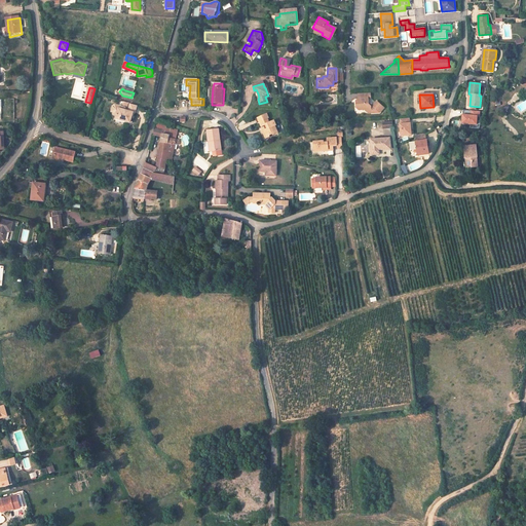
[(368,115),(366,96),(359,96),(359,101),(357,103),(357,111),(358,112),(359,113),(360,113),(364,113),(366,115),(368,115)]
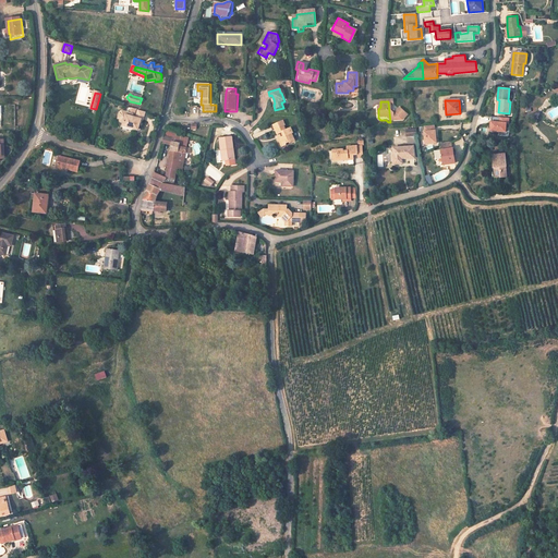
[(403,124),(409,119),(401,111),(397,116),(395,116),(392,113),(391,107),(395,107),(395,101),(388,101),(390,122),(395,122),(396,124),(403,124)]
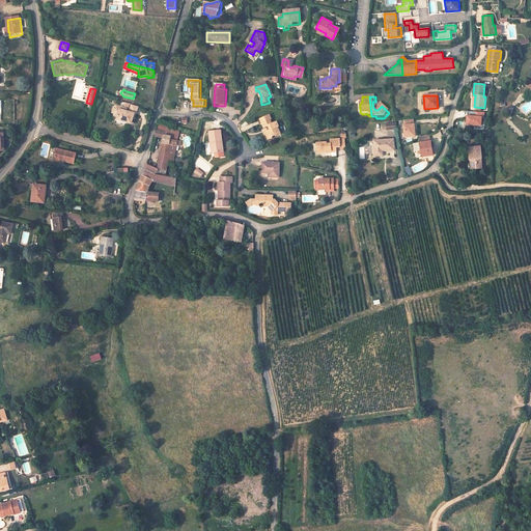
[(131,104),(124,102),(122,108),(116,106),(115,109),(114,108),(112,113),(114,114),(114,116),(118,117),(117,120),(127,122),(128,121),(133,123),(135,114),(131,112),(127,111),(127,109),(130,109),(131,104)]
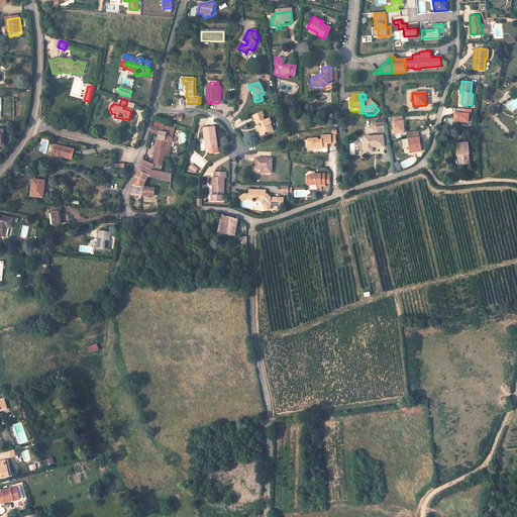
[(135,107),(136,104),(129,102),(127,109),(131,111),(134,111),(135,107)]
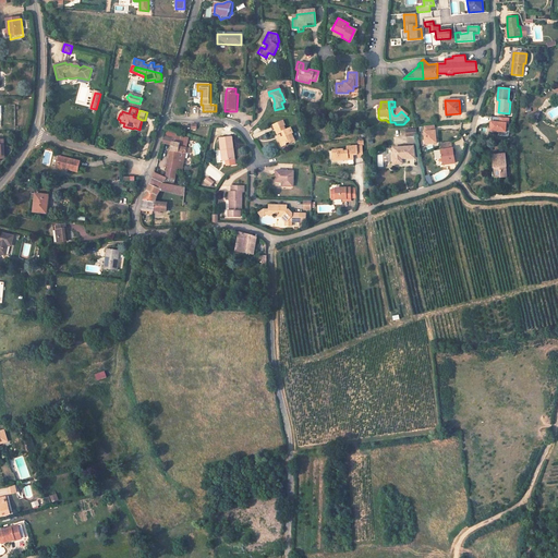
[(499,118),(499,122),(490,121),(489,131),(505,132),(506,123),(509,124),(509,118),(499,118)]
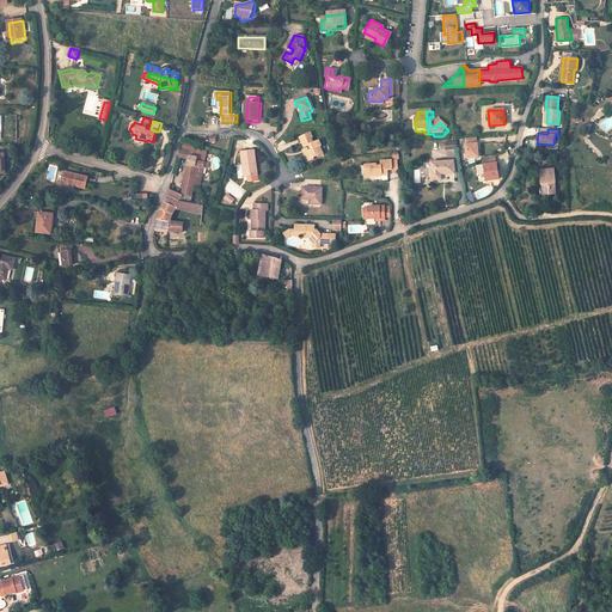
[(314,146),(312,141),(313,141),(311,136),(300,142),(303,146),(305,151),(307,150),(310,148),(313,153),(311,154),(308,155),(313,164),(316,163),(316,160),(319,159),(319,160),(325,157),(320,150),(323,148),(319,144),(314,146)]
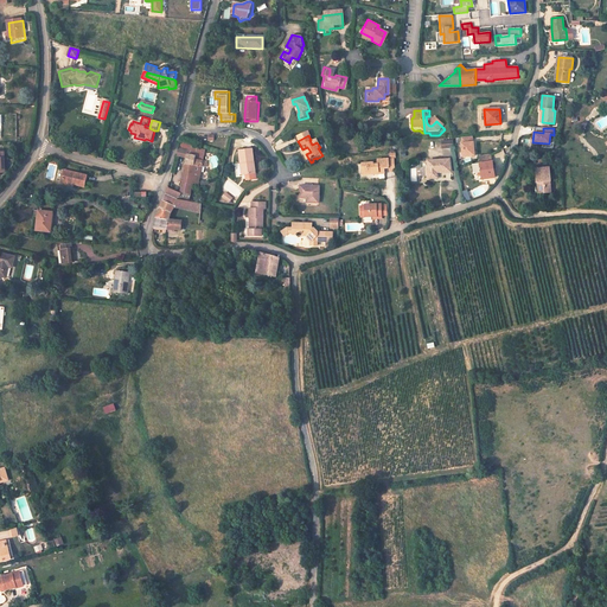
[(461,138),(461,142),(460,142),(461,157),(474,155),(473,141),(472,141),(472,136),(461,138)]
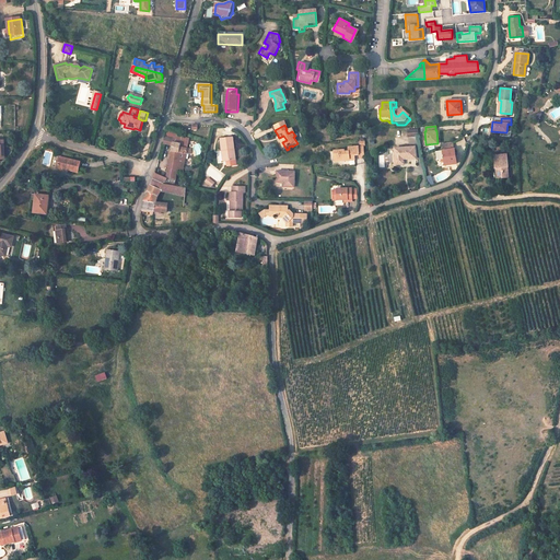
[(181,179),(189,150),(185,149),(185,147),(175,144),(176,140),(167,138),(166,143),(165,144),(174,147),(164,177),(155,176),(154,181),(154,183),(172,187),(174,178),(181,179)]
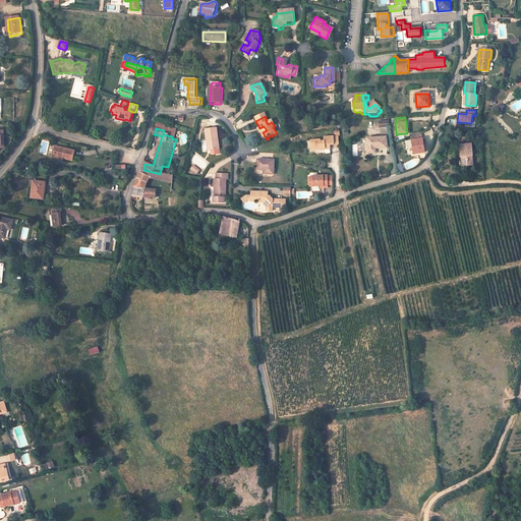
[(219,150),(218,128),(206,129),(207,139),(209,139),(209,151),(219,150)]
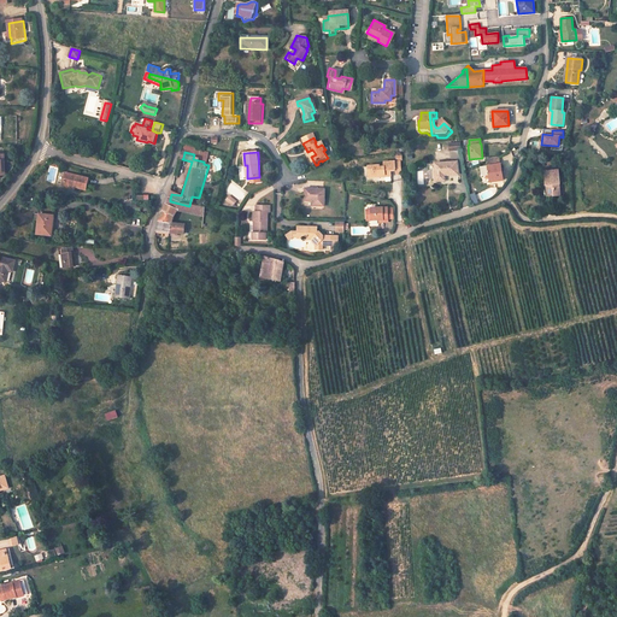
[(458,176),(457,162),(434,164),(435,182),(445,181),(444,177),(458,176)]
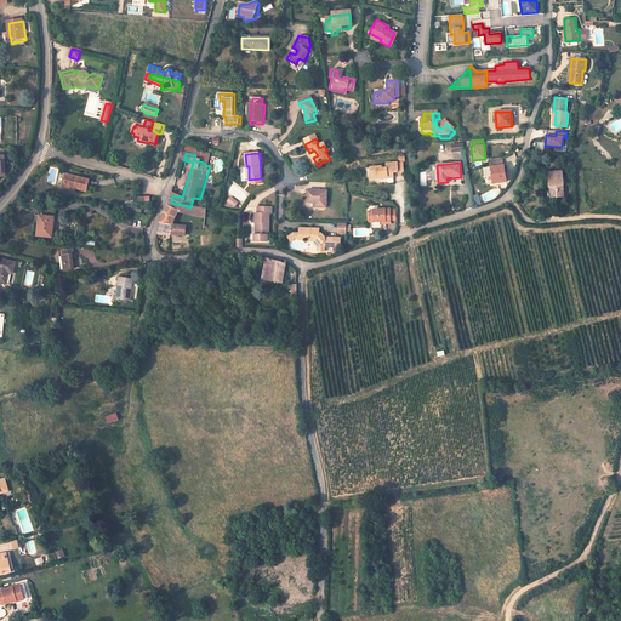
[(392,180),(392,174),(397,174),(396,164),(386,165),(386,167),(386,170),(381,171),(381,167),(369,169),(370,181),(381,181),(381,180),(386,178),(387,180),(392,180)]
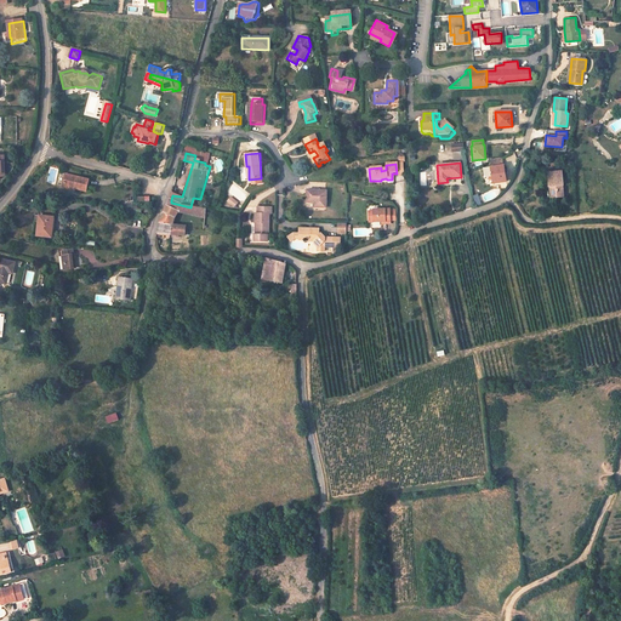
[(502,165),(493,166),(490,166),(493,183),(506,181),(503,164),(502,165)]
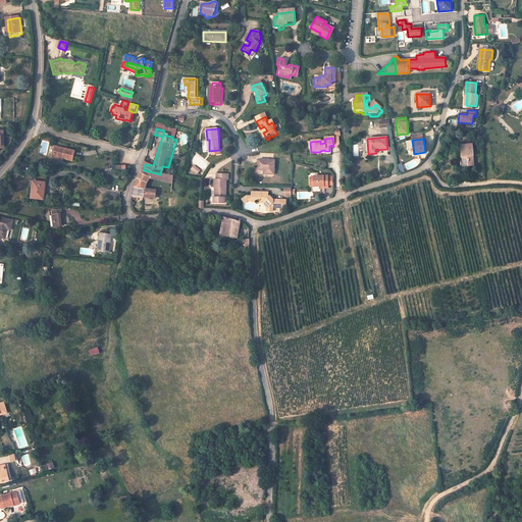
[(476,165),(474,143),(462,145),(465,167),(476,165)]
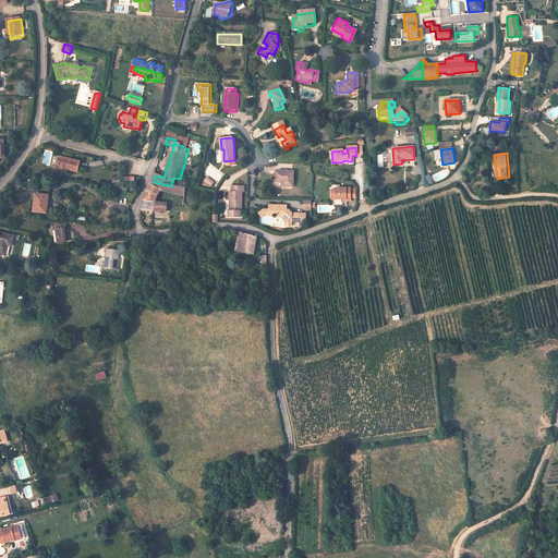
[(79,174),(82,165),(61,157),(57,167),(68,171),(79,174)]
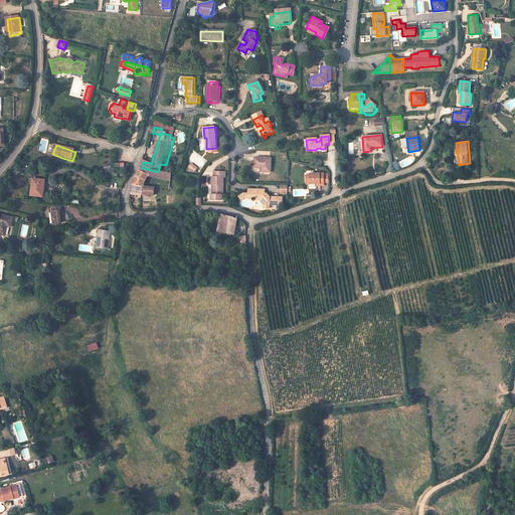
[(270,173),(271,159),(254,157),(253,168),(260,168),(263,169),(263,173),(270,173)]
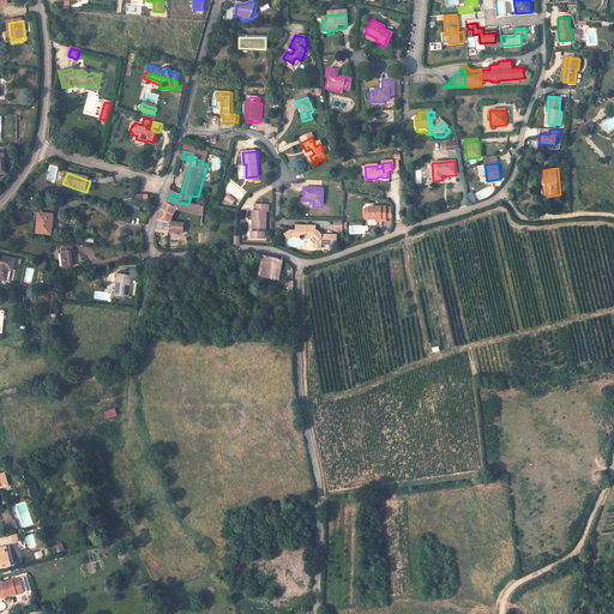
[(188,205),(169,200),(167,206),(167,208),(178,210),(204,216),(206,210),(188,205)]
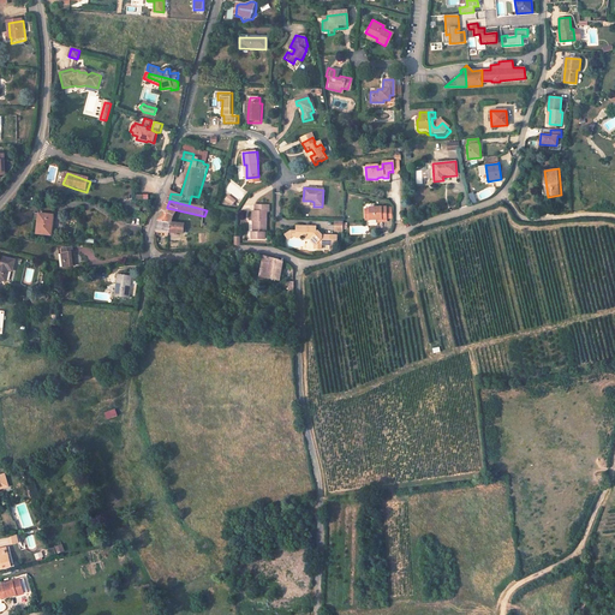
[(266,236),(266,213),(268,213),(268,207),(255,207),(254,213),(251,213),(251,224),(254,224),(254,234),(266,236)]
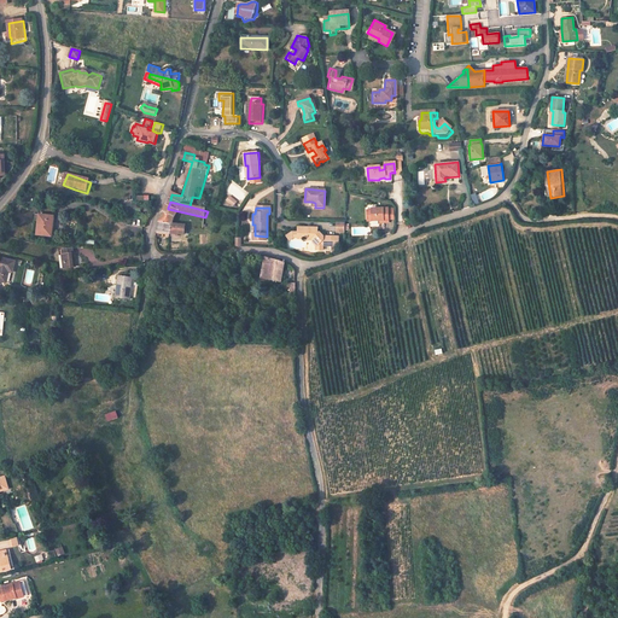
[(388,209),(388,208),(371,209),(371,210),(366,210),(366,219),(371,219),(371,221),(379,220),(388,220),(388,209)]
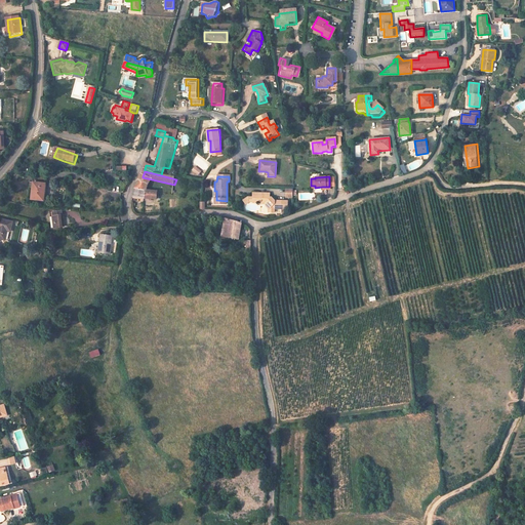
[(148,192),(150,186),(139,183),(136,187),(135,190),(135,191),(148,192)]
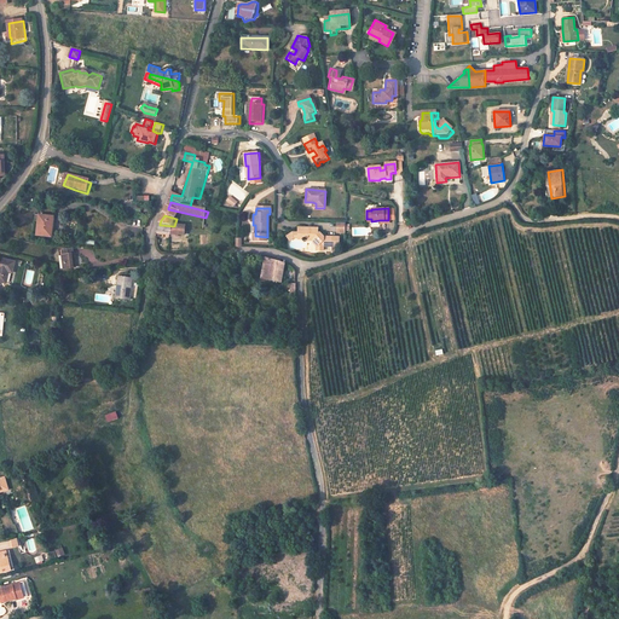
[(52,238),(56,219),(41,217),(39,236),(52,238)]
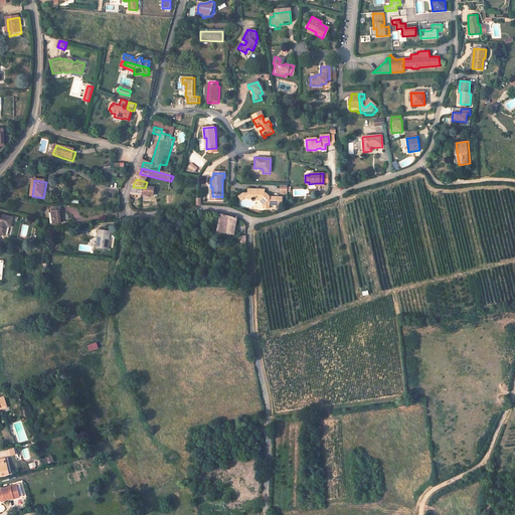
[(144,197),(145,188),(133,187),(133,191),(132,196),(144,197)]
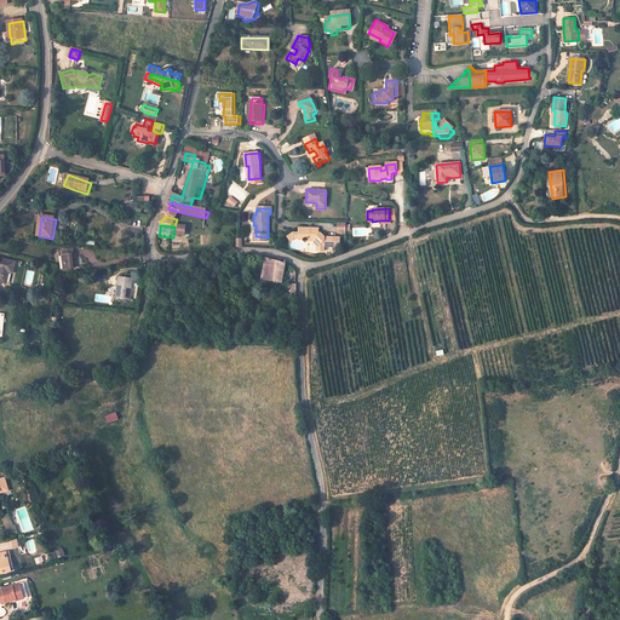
[(185,239),(187,228),(174,227),(173,237),(185,239)]
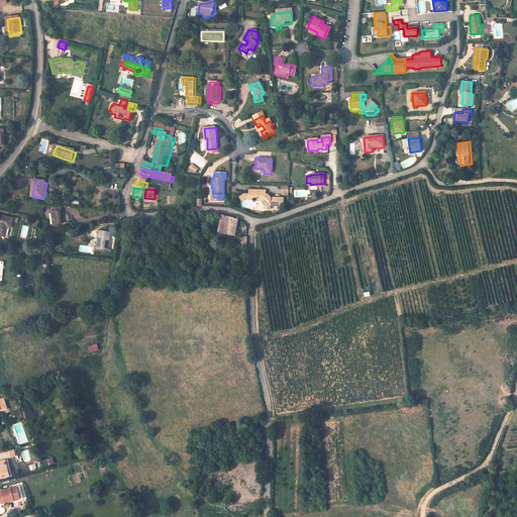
[(283,206),(283,199),(271,198),(268,195),(267,195),(267,192),(250,191),(250,194),(249,198),(249,200),(253,201),(254,200),(259,200),(259,201),(262,202),(263,204),(267,207),(267,210),(272,210),(272,206),(283,206)]
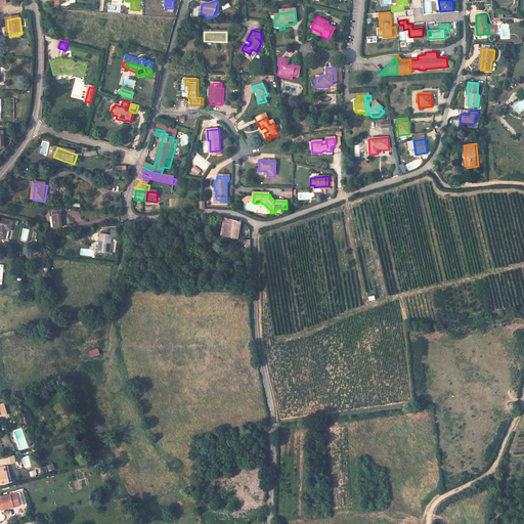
[(66,227),(62,213),(53,214),(55,229),(66,227)]
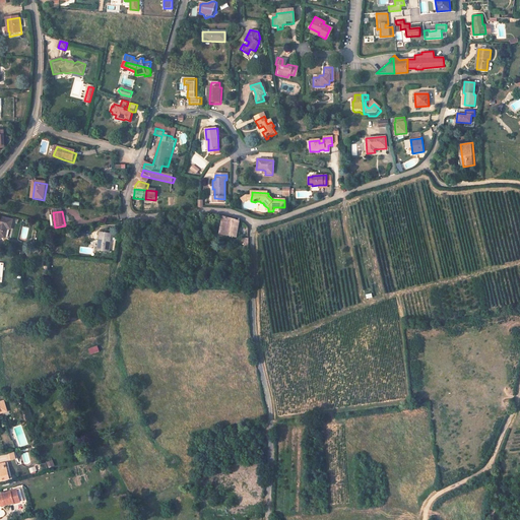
[(0,237),(6,239),(9,230),(12,230),(14,221),(0,217),(0,237)]
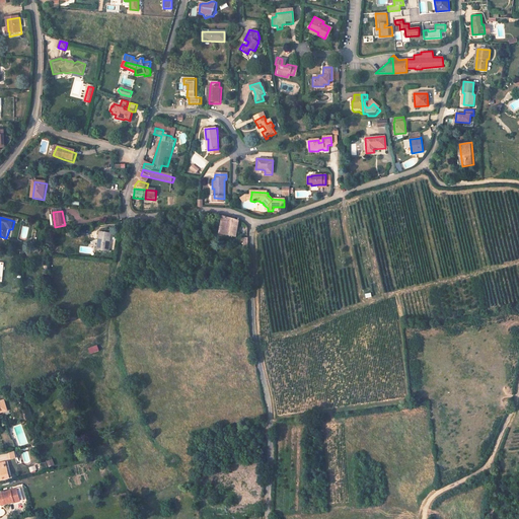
[(236,237),(238,221),(233,218),(229,217),(225,217),(225,219),(223,219),(219,236),(236,237)]
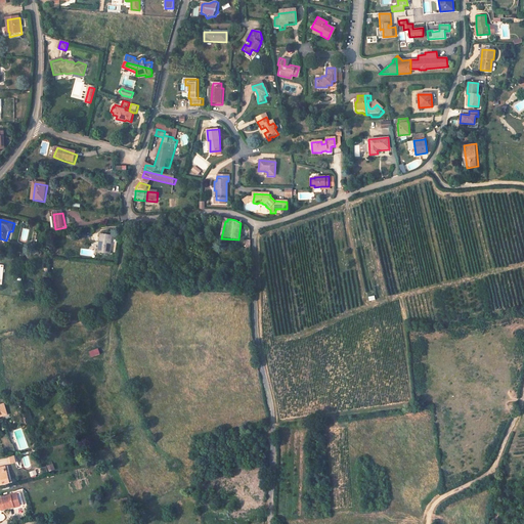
[(110,255),(112,236),(99,235),(97,254),(110,255)]
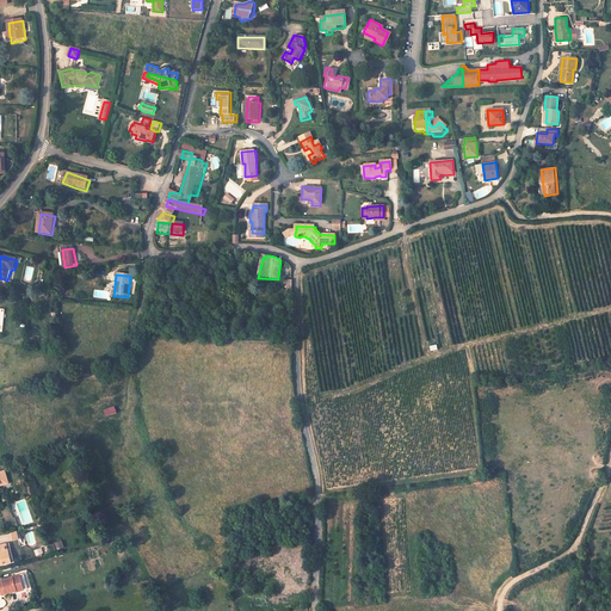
[(28,553),(20,534),(13,536),(19,554),(28,553)]
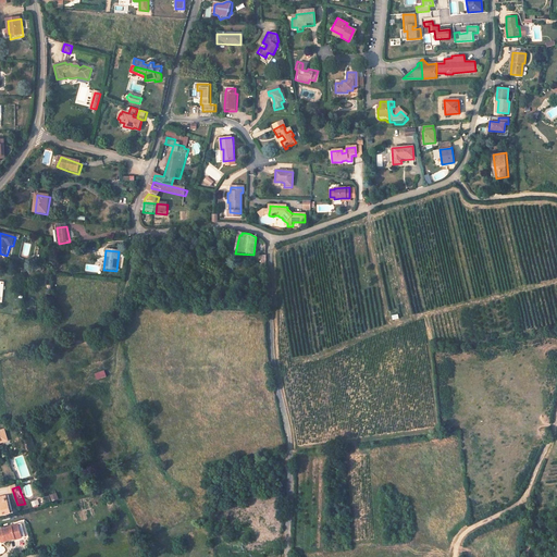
[(50,495),(53,502),(60,498),(57,492),(50,495)]
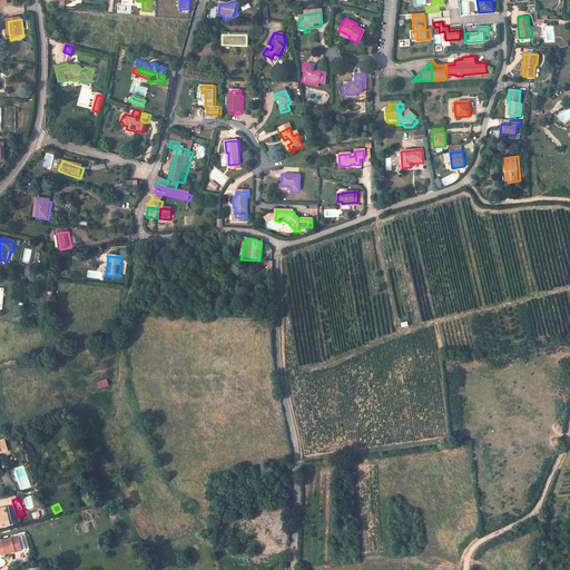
[(10,526),(6,509),(0,510),(0,524),(1,528),(10,526)]
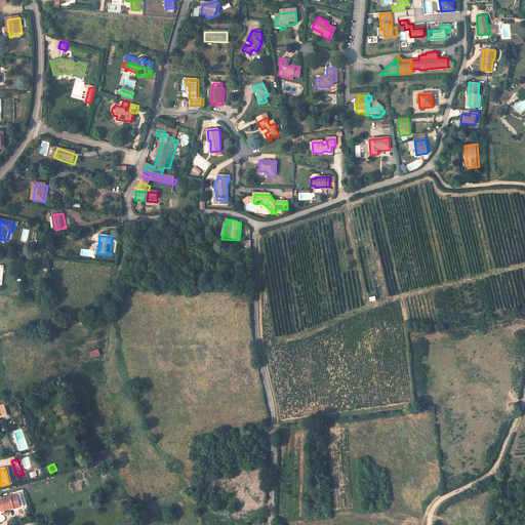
[(10,496),(1,499),(2,500),(0,499),(0,510),(4,510),(4,512),(13,510),(24,508),(21,495),(10,497),(10,496)]
